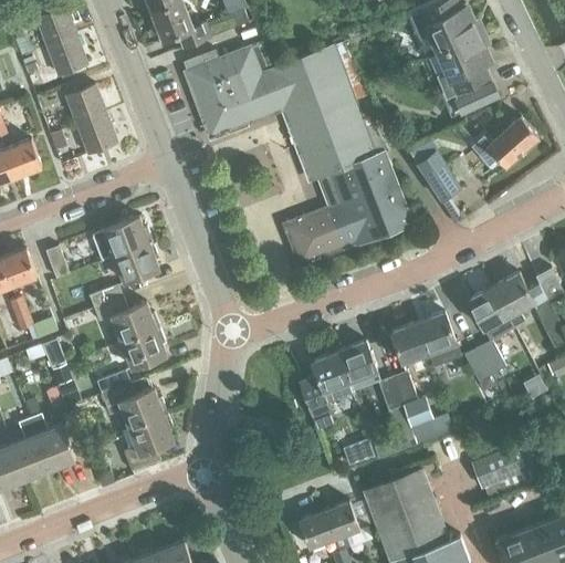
[(146,0),(152,12),(182,1),(181,0),(146,0)]
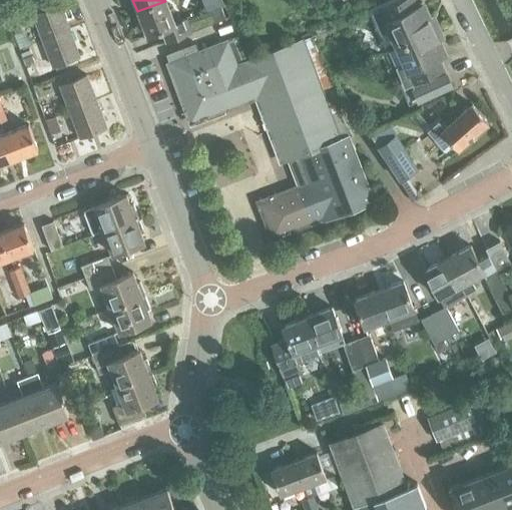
[(396,48),(433,32),(422,7),(417,9),(412,0),(406,0),(372,15),(381,34),(388,30),(396,48)]
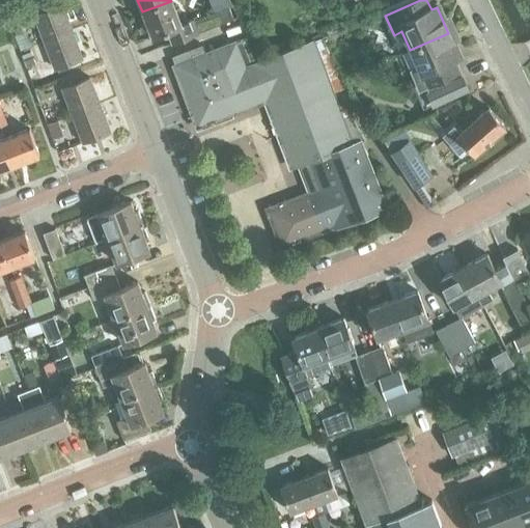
[(171,1),(142,11),(152,39),(167,33),(172,46),(208,31),(232,21),(228,9),(194,23),(193,22),(180,26),(171,1)]
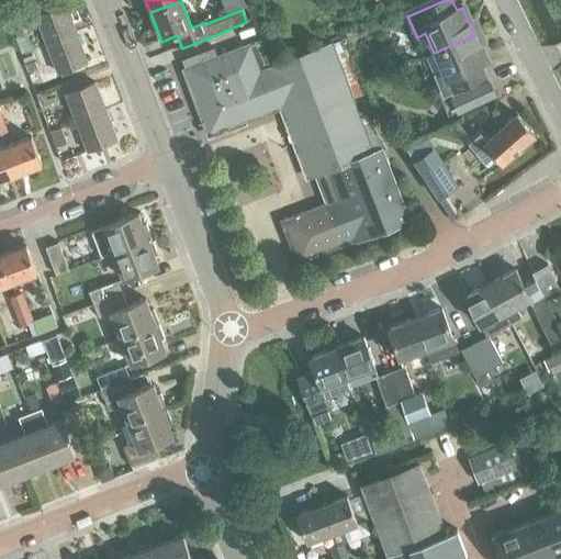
[(46,47),(75,35),(65,8),(35,19),(46,47)]
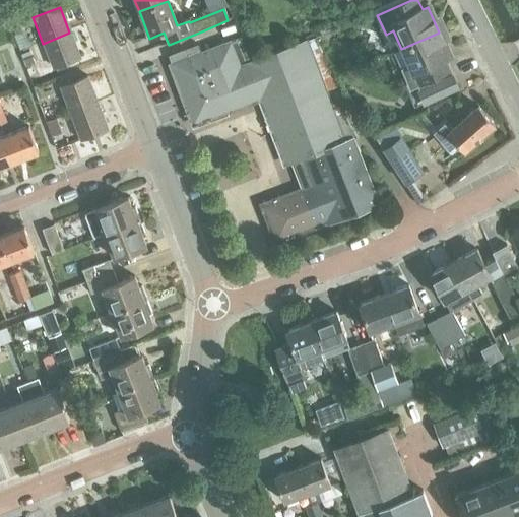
[(18,20),(9,23),(20,53),(29,49),(18,20)]
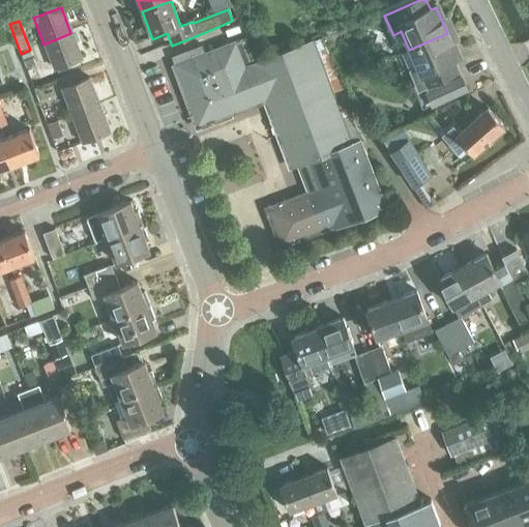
[(70,33),(43,45),(54,71),(81,61),(70,33)]
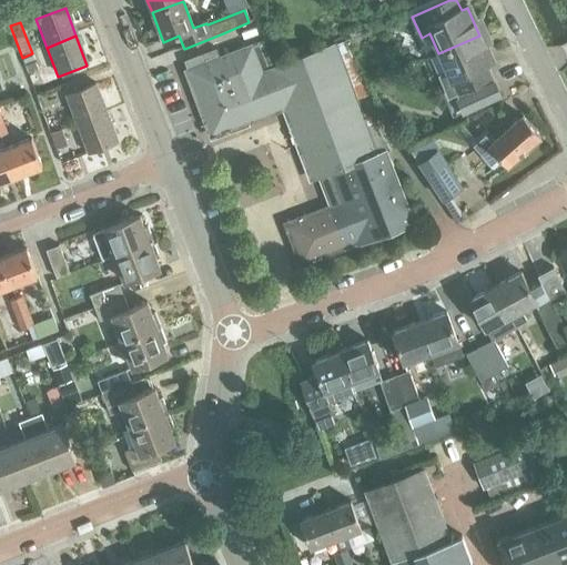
[(438,53),(445,70),(447,73),(439,79),(448,98),(492,79),(486,67),(492,63),(479,36),(438,53)]
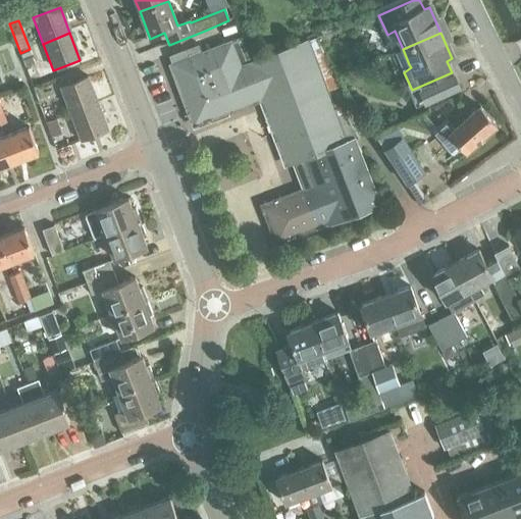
[(252,64),(246,66),(246,67),(259,99),(285,167),(294,163),(305,193),(263,209),(276,244),(282,241),(326,224),(327,228),(378,209),(353,143),(357,141),(341,116),(334,118),(325,94),(325,93),(342,86),(316,40),(306,43),(252,64)]
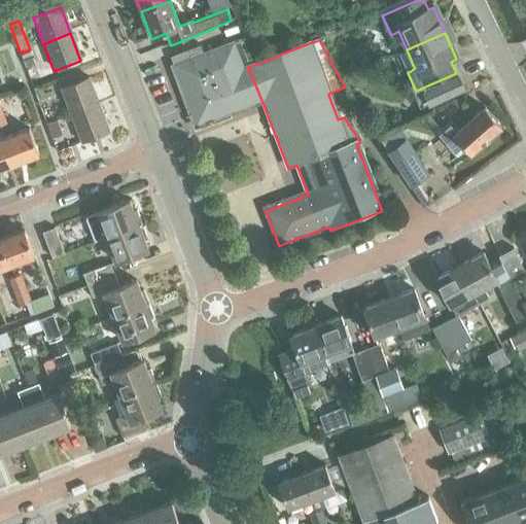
[(261,100),(248,68),(241,71),(231,44),(206,54),(229,113),(261,100)]
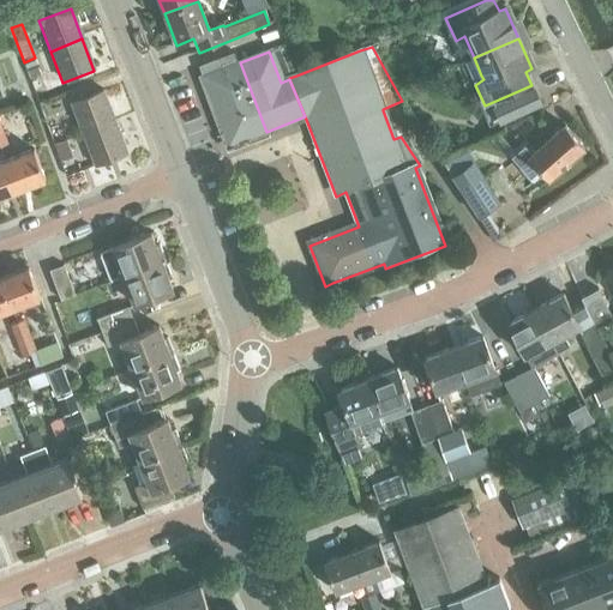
[(246,139),(266,132),(240,62),(236,64),(233,54),(196,68),(221,134),(241,127),(246,139)]
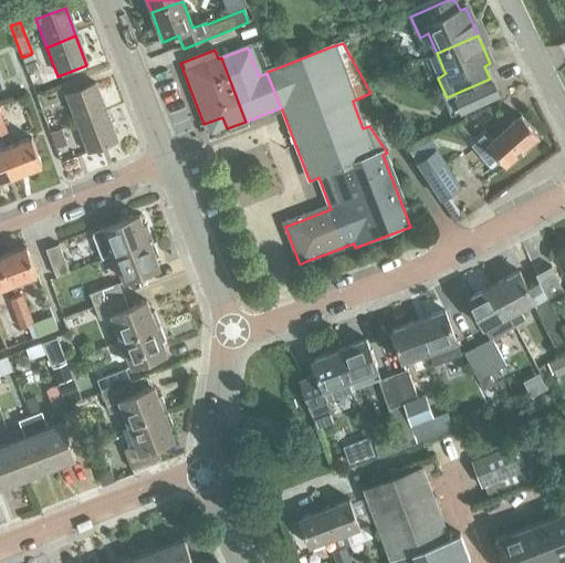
[(34,53),(22,58),(29,74),(41,70),(34,53)]
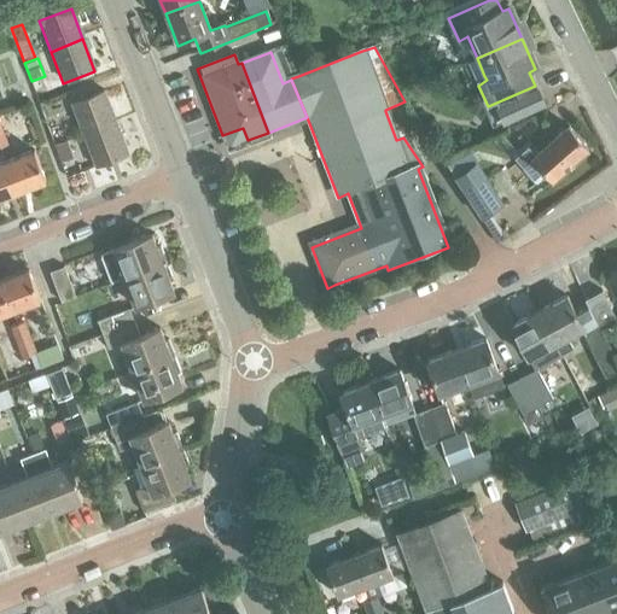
[(514,103),(494,111),(500,126),(521,117),(542,107),(536,93),(514,103)]
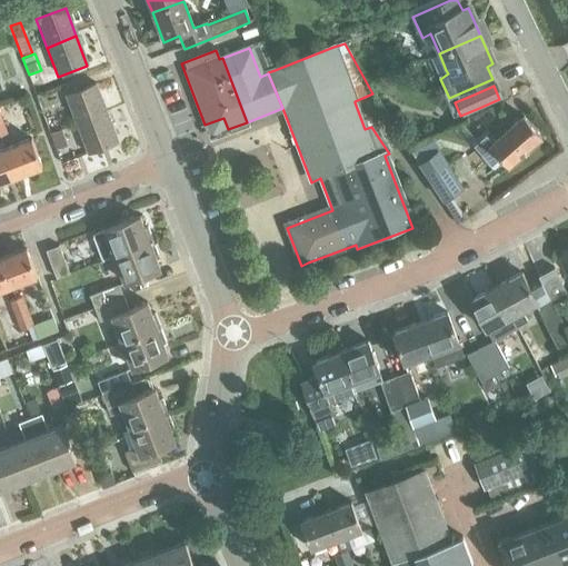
[(78,128),(107,117),(96,87),(66,99),(78,128)]
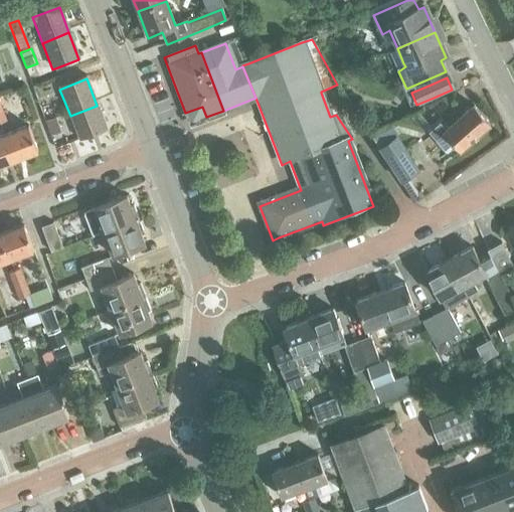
[(97,106),(70,116),(80,142),(107,132),(97,106)]
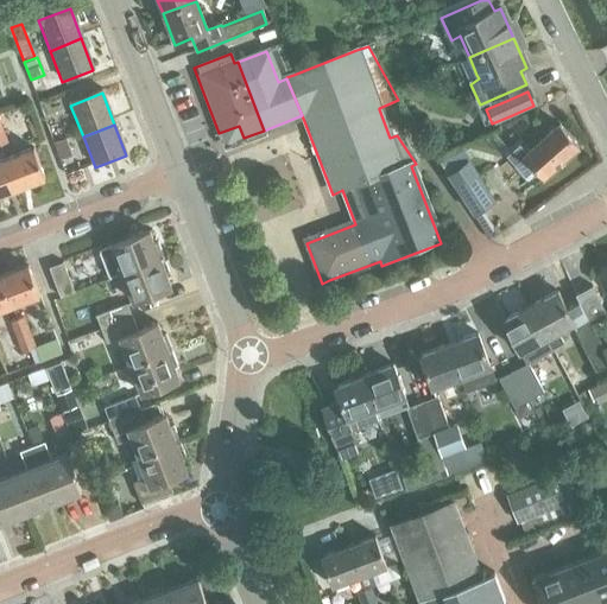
[(518,145),(505,156),(523,177),(535,167),(543,178),(579,148),(560,125),(525,154),(518,145)]
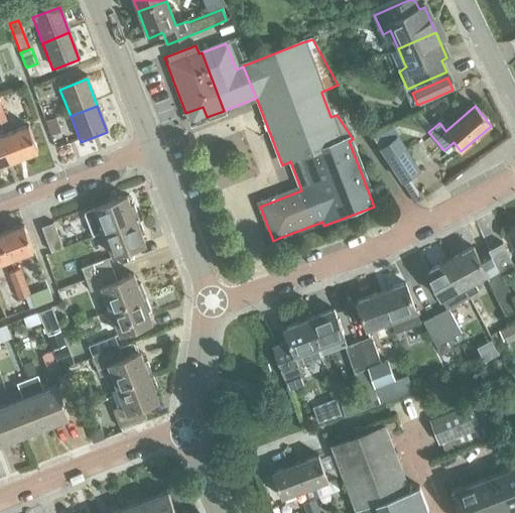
[(60,117),(56,108),(42,113),(45,122),(60,117)]
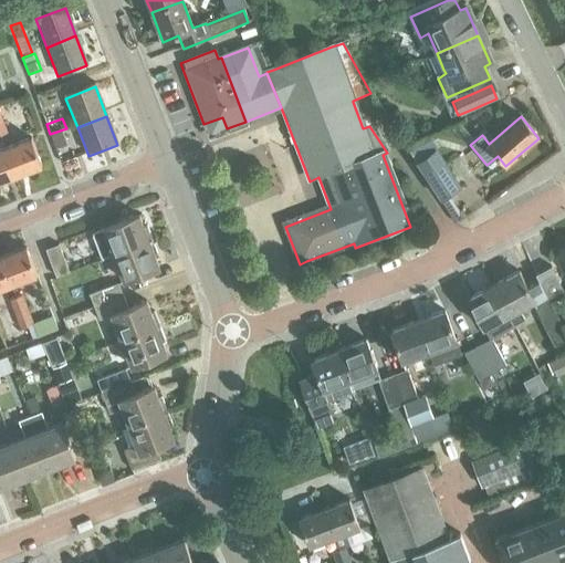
[(50,137),(55,153),(66,148),(61,134),(50,137)]
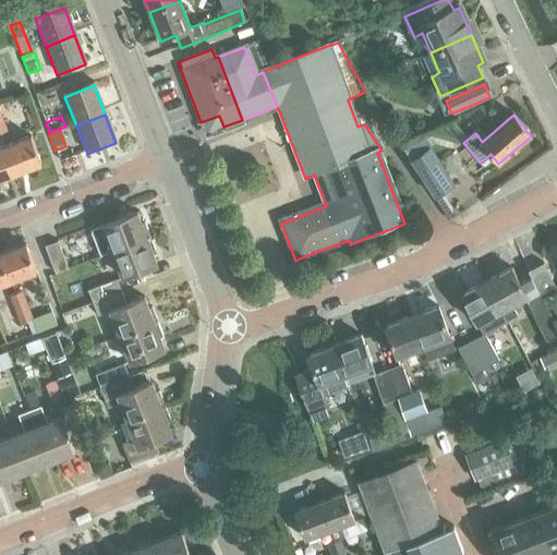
[(5,148),(15,177),(40,167),(29,140),(5,148)]
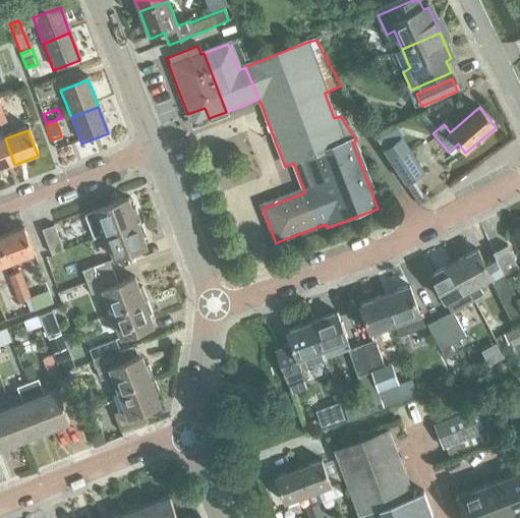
[(0,170),(14,165),(5,138),(0,140),(0,170)]
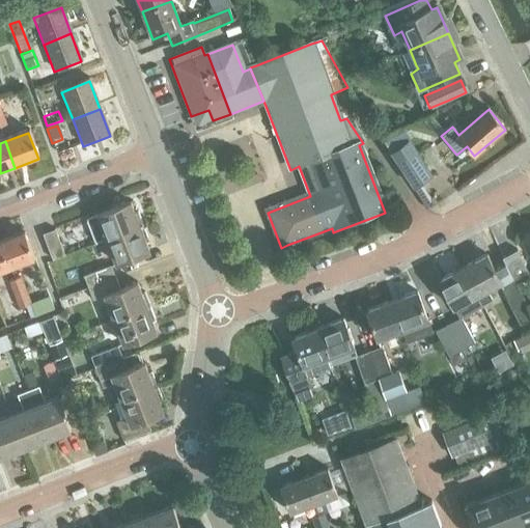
[(430,174),(443,167),(433,147),(420,155),(430,174)]
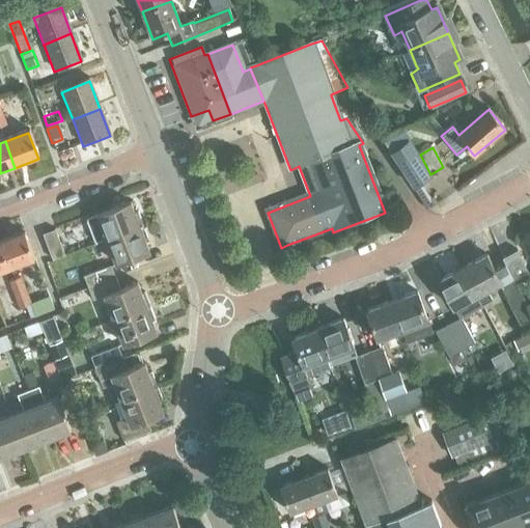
[(131,204),(88,220),(98,245),(107,241),(143,226),(138,214),(135,215),(131,204)]
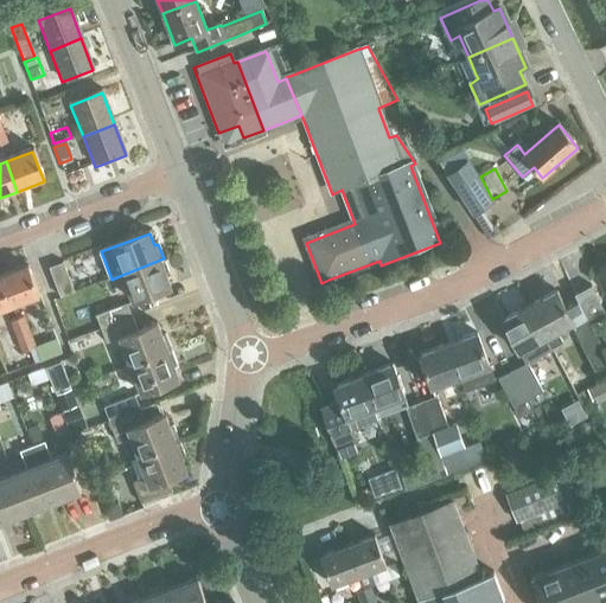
[(164,258),(122,275),(134,303),(171,289),(166,277),(170,276),(164,258)]
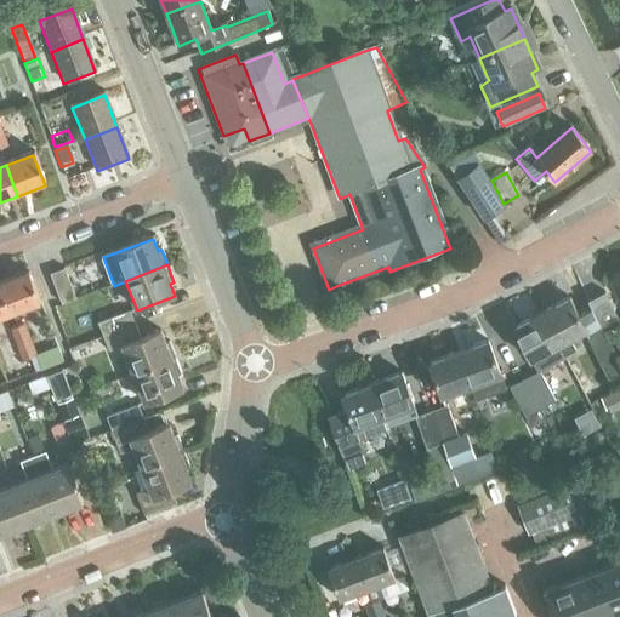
[(62,307),(77,301),(64,272),(51,278),(62,307)]
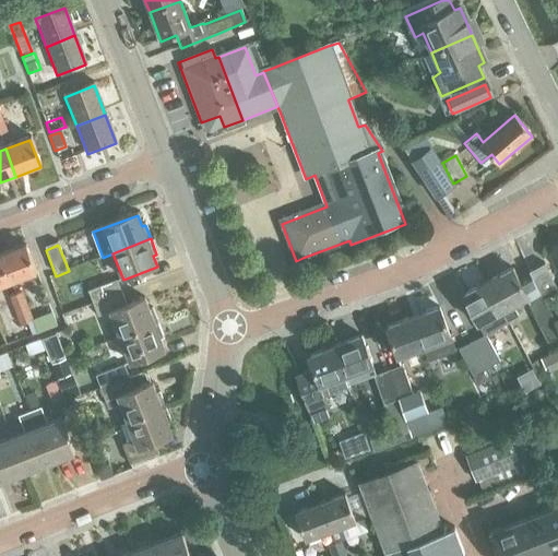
[(15,297),(22,295),(26,293),(22,281),(35,275),(25,247),(1,257),(11,284),(15,297)]
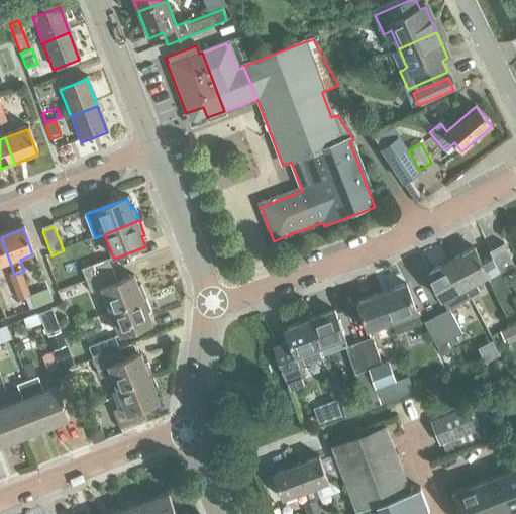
[(0,267),(10,263),(1,237),(0,237),(0,267)]
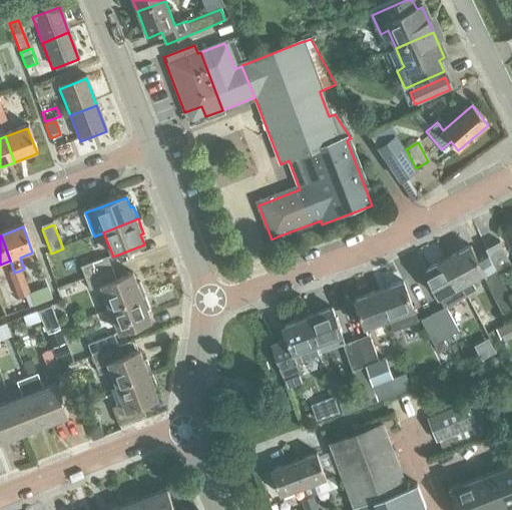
[(497,272),(510,265),(499,242),(486,249),(489,255),(496,269),(497,272)]
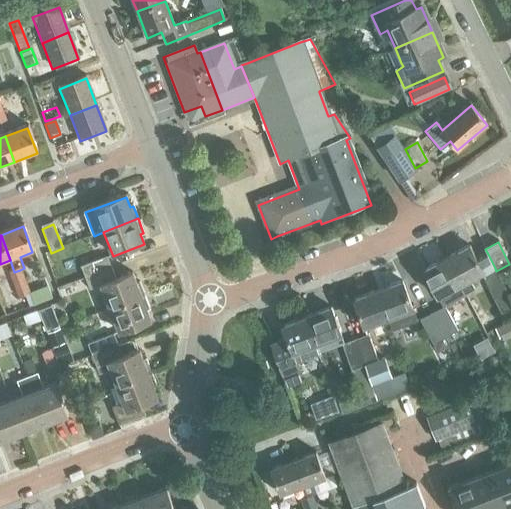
[(468,247),(445,260),(459,287),(460,286),(464,294),(472,289),(468,282),(481,275),(490,293),(502,317),(510,312),(510,303),(507,295),(503,287),(501,287),(492,270),(495,268),(488,254),(475,261),(468,247)]
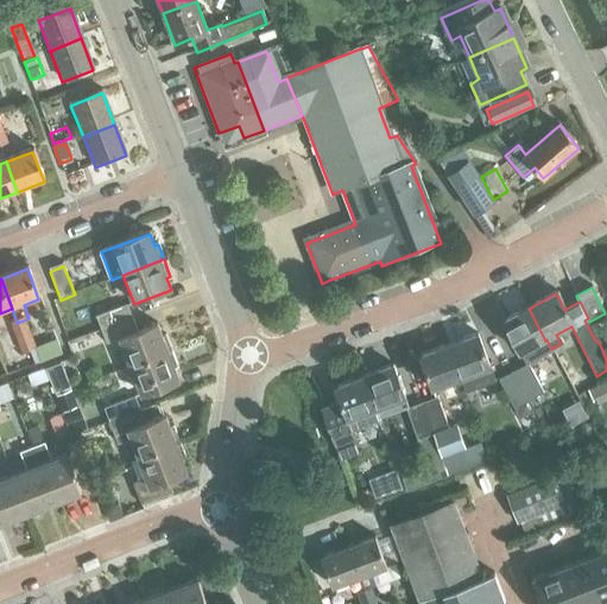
[(100,332),(132,320),(127,307),(95,319),(100,332)]
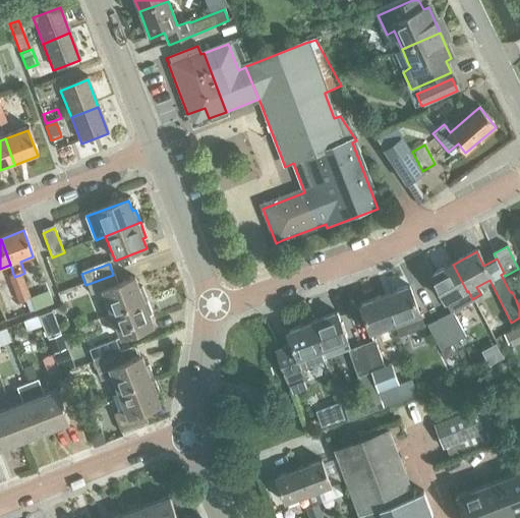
[(473,302),(472,299),(468,291),(467,292),(453,265),(430,276),(450,313),(439,319),(453,344),(464,338),(451,313),(473,302)]
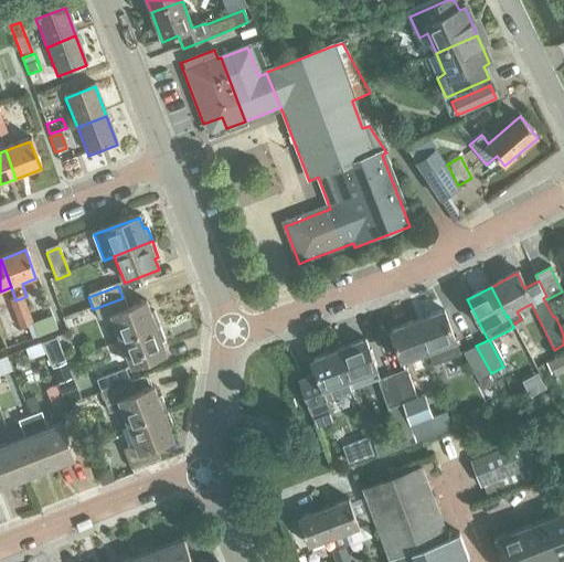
[(13,317),(28,311),(22,298),(16,300),(8,304),(13,317)]
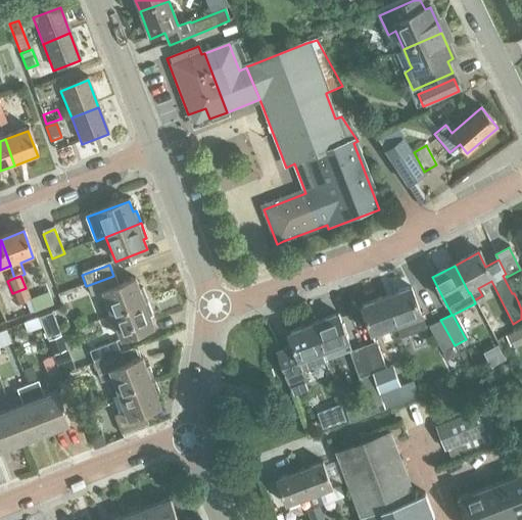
[(111,317),(147,302),(142,289),(139,290),(135,281),(117,287),(113,276),(86,286),(91,298),(102,293),(111,317)]
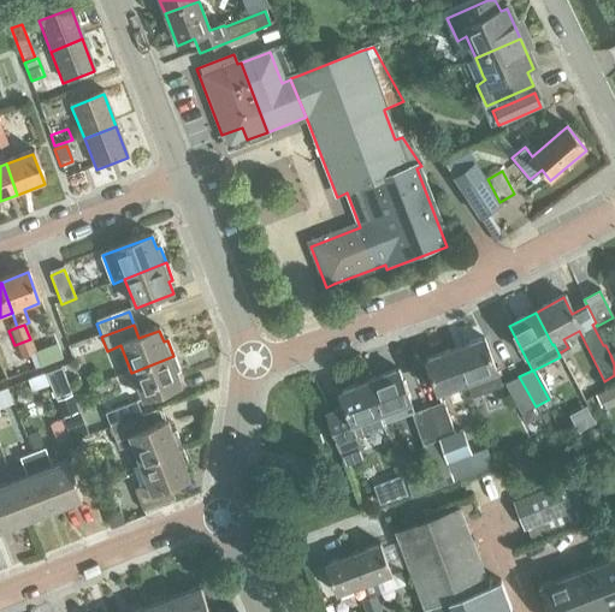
[(30,339),(15,345),(19,358),(35,354),(30,339)]
